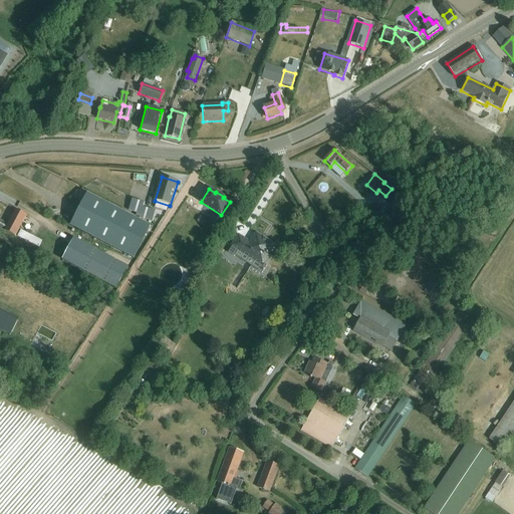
[(75,198),(82,201),(86,193),(79,190),(75,198)]
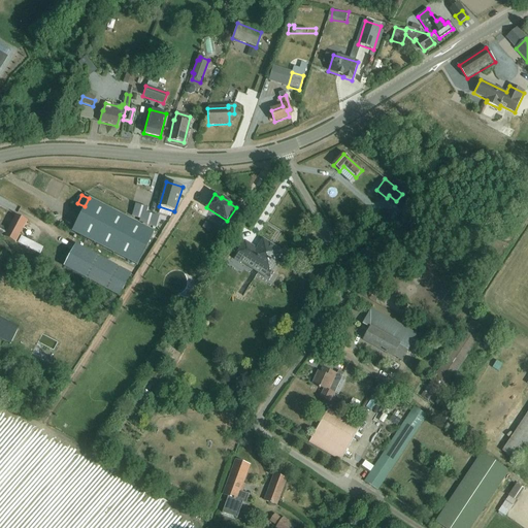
[(73,231),(137,264),(155,232),(90,198),(73,231)]
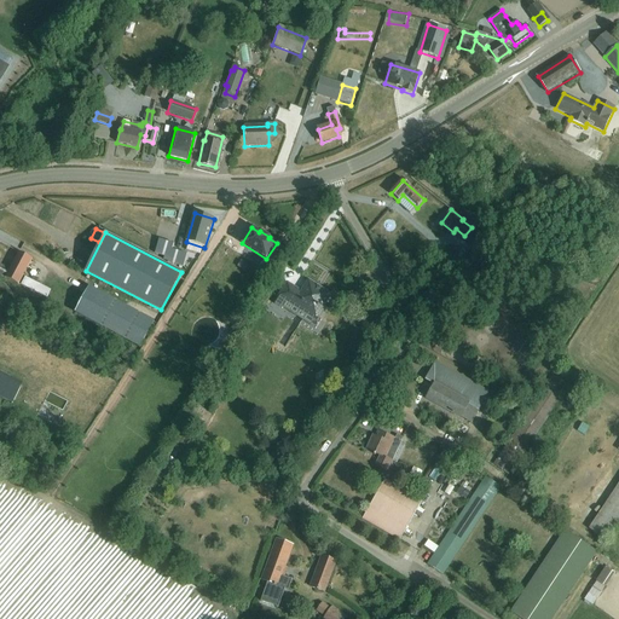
[(158,239),(155,254),(165,256),(163,260),(168,261),(167,262),(183,267),(187,254),(172,249),(174,244),(158,239)]
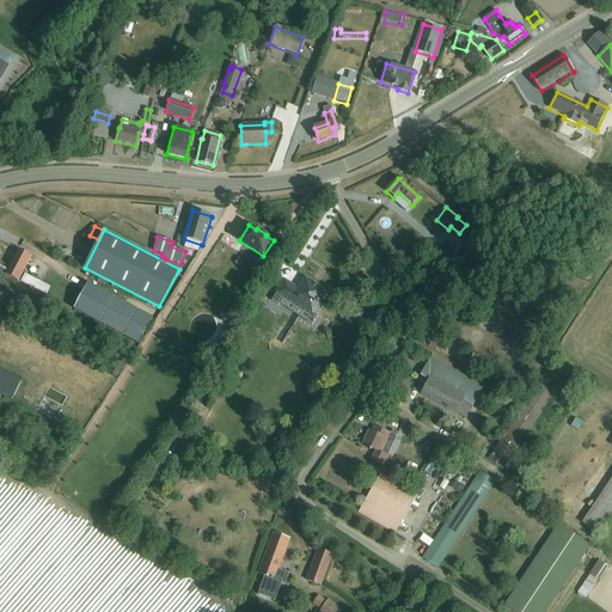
[(32,256),(18,249),(6,274),(20,281),(32,256)]
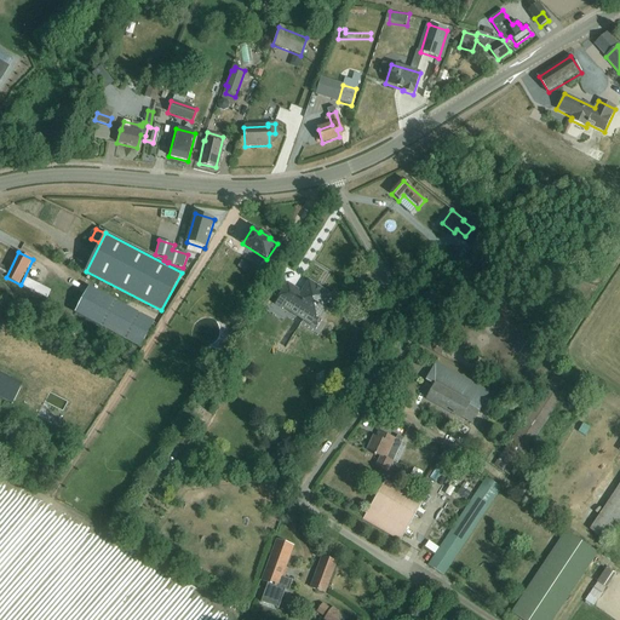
[(75,314),(141,346),(160,310),(93,276),(75,314)]
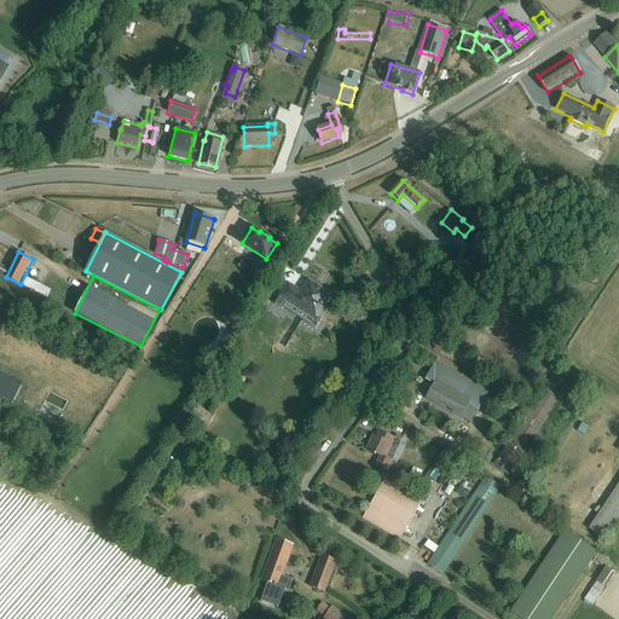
[(322,306),(329,295),(308,282),(301,291),(287,282),(273,304),(282,308),(288,299),(294,302),(293,305),(318,320),(325,308),(322,306)]
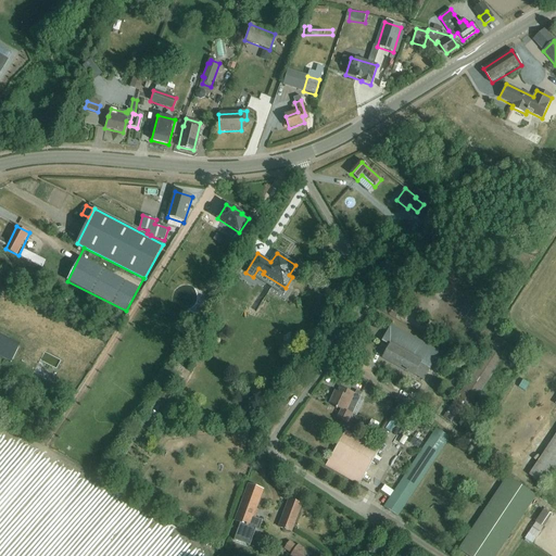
[(476,317),(484,306),(478,301),(469,312),(476,317)]
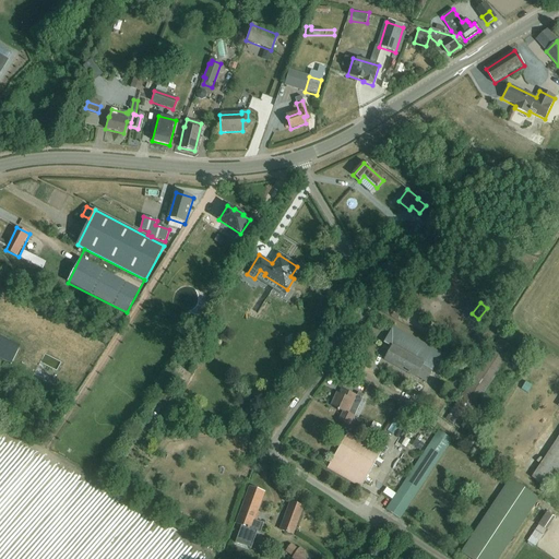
[(385,359),(424,382),(440,355),(394,326),(383,343),(392,348),(385,359)]
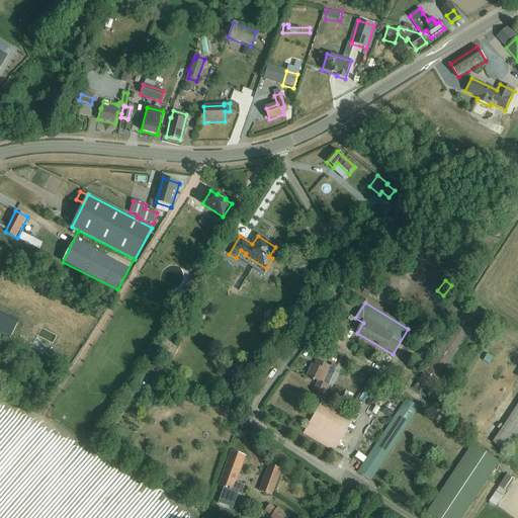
[(19,322),(0,311),(0,333),(11,339),(19,322)]
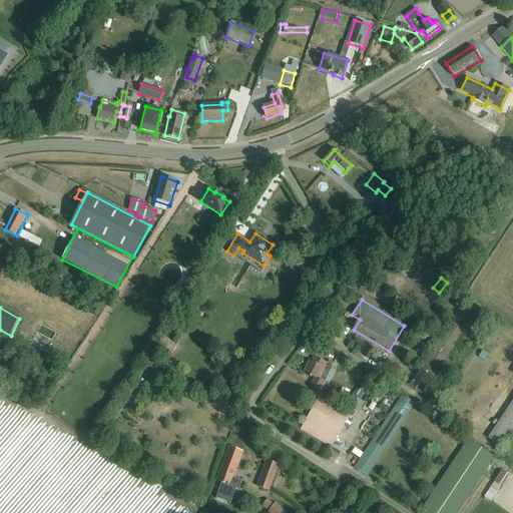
[(422,394),(472,321),(458,312),(409,385),(422,394)]
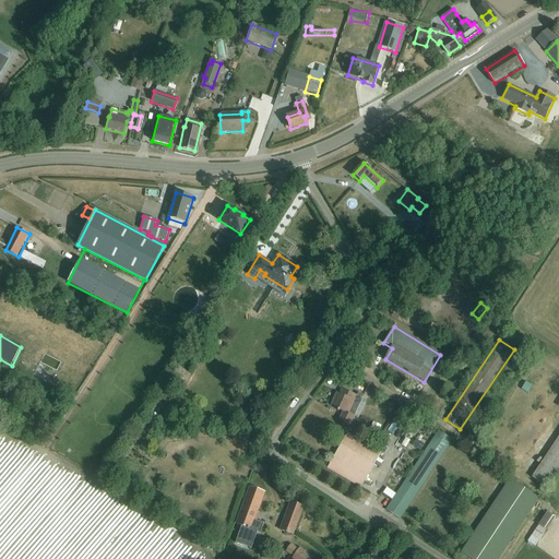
[(503,372),(512,378),(524,360),(515,354),(503,372)]
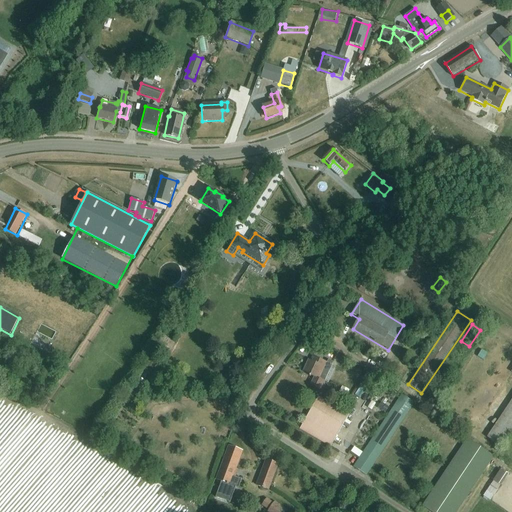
[(478,356),(484,361),(490,353),(484,348),(478,356)]
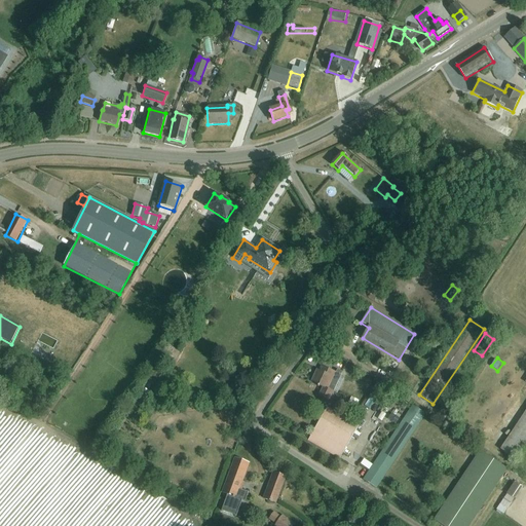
[(153,365),(144,379),(154,385),(163,371),(153,365)]
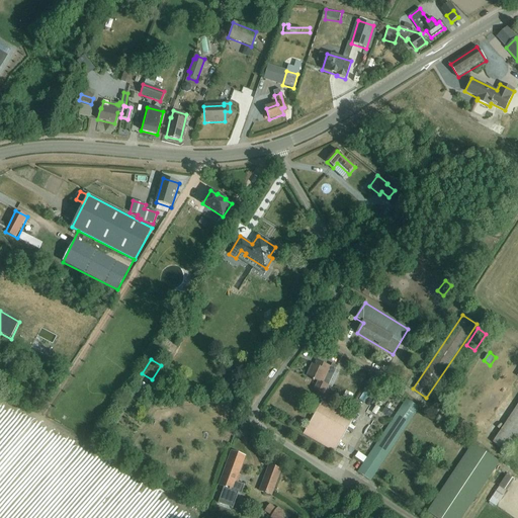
[(308,377),(317,382),(313,390),(323,395),(335,370),(318,361),(315,366),(315,365),(308,377)]
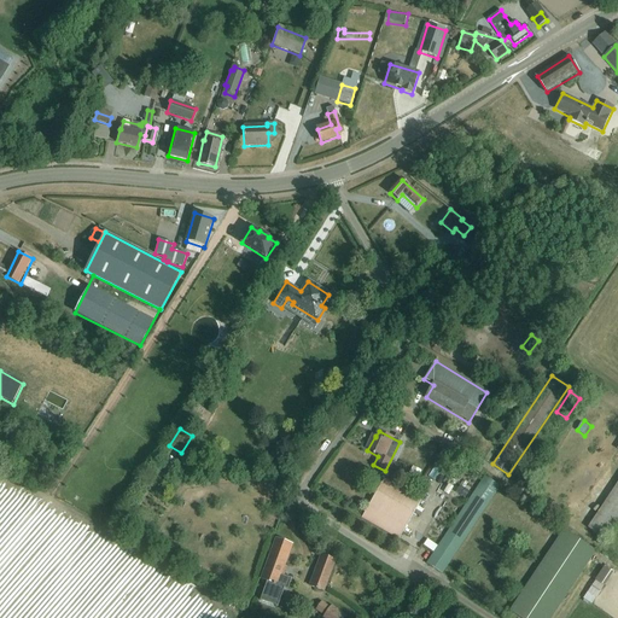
[(617,449),(617,478),(587,528),(604,538),(617,516),(617,447),(617,449)]
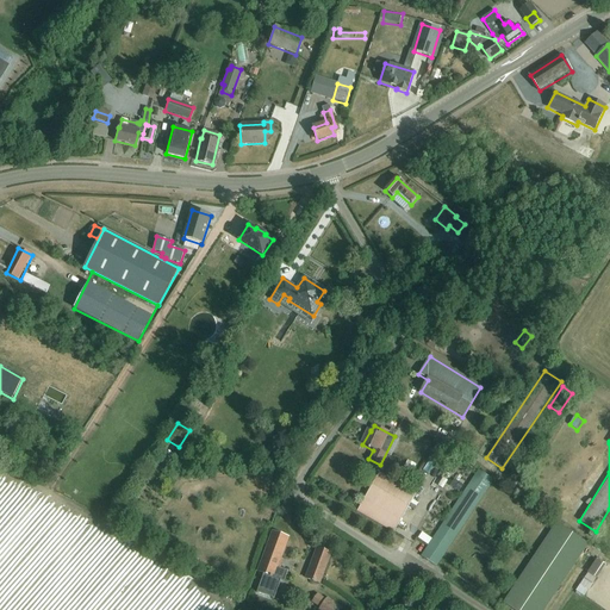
[(429,473),(435,462),(430,460),(423,471),(429,473)]
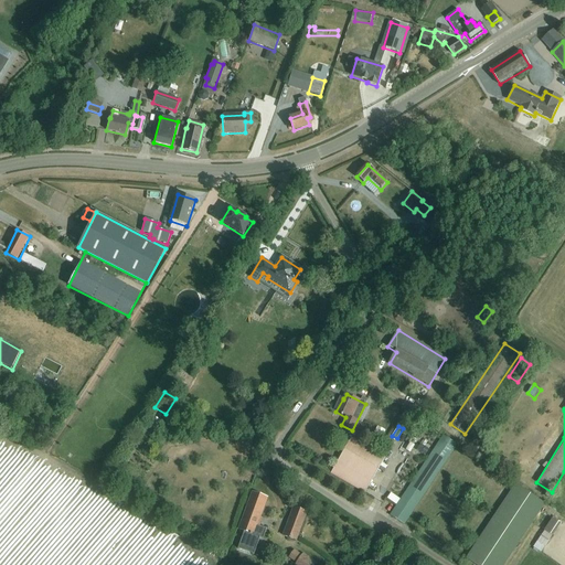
[(391,513),(390,515),(404,525),(457,446),(441,435),(391,513)]
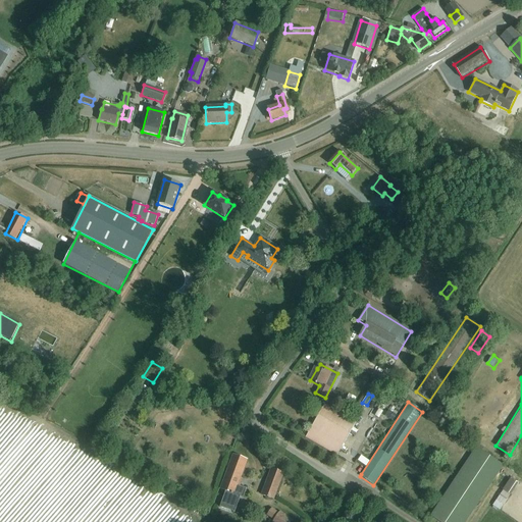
[(303,437),(334,457),(354,424),(322,406),(303,437)]
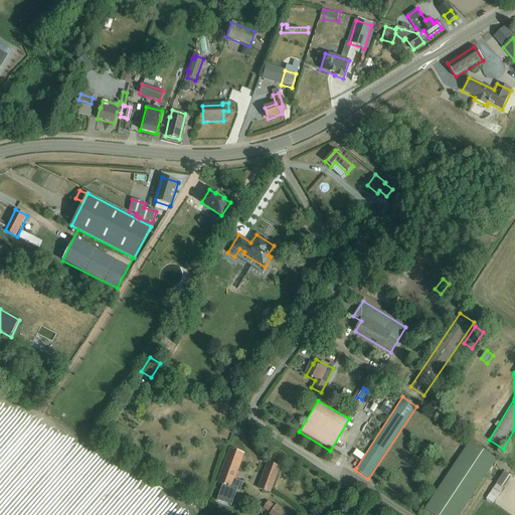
[(126,405),(122,403),(116,413),(120,415),(126,405)]
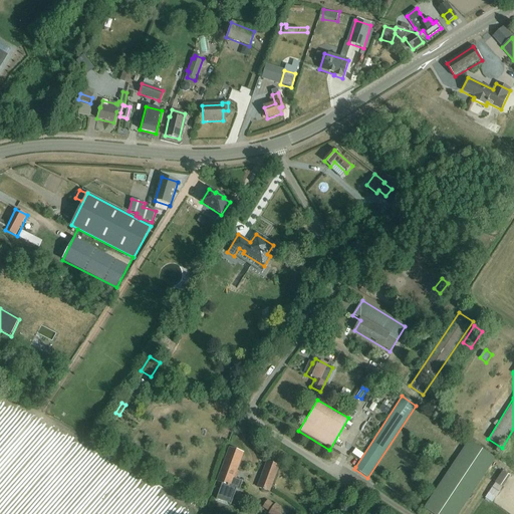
[(424,508),(432,513),(458,513),(495,458),(469,440),(424,508)]
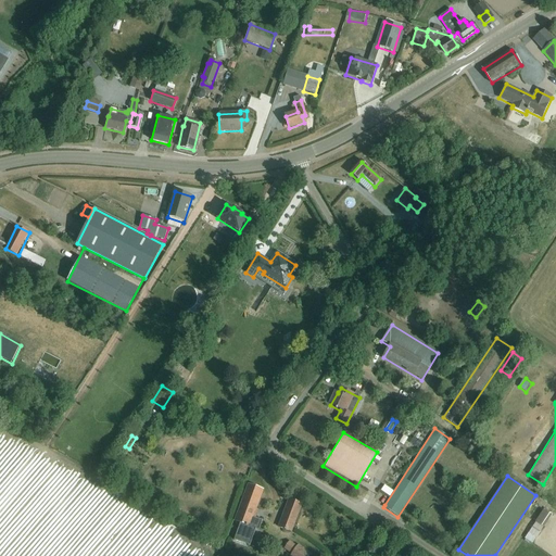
[(262,521),(251,517),(253,509),(255,509),(262,490),(248,485),(235,522),(240,525),(235,541),(250,546),(252,539),(254,533),(255,530),(258,531),(262,521)]
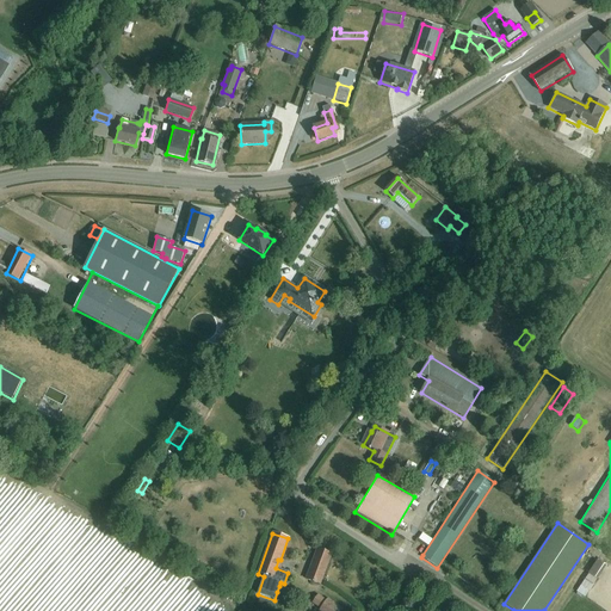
[(590,550),(602,559),(604,554),(593,545),(590,550)]
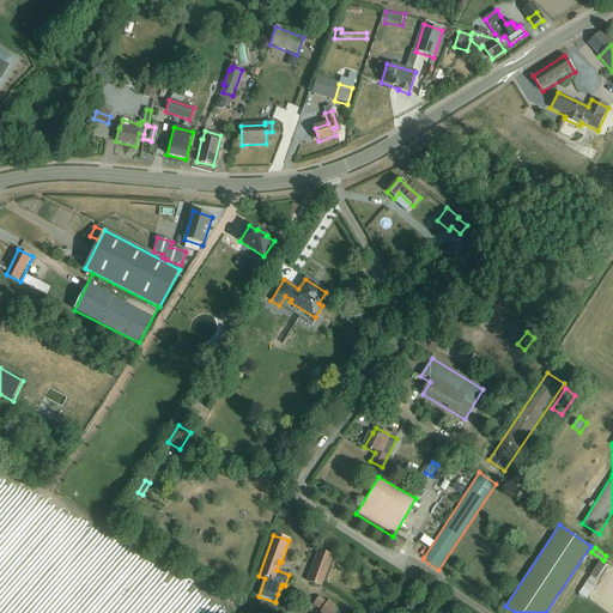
[(332,556),(319,551),(308,581),(321,586),(332,556)]
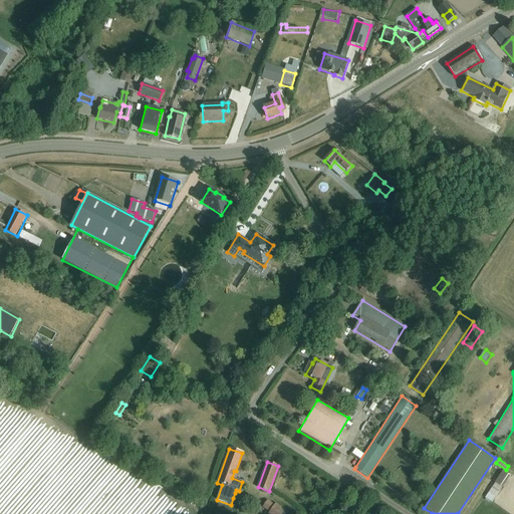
[(495,483),(489,493),(495,498),(502,488),(495,483)]
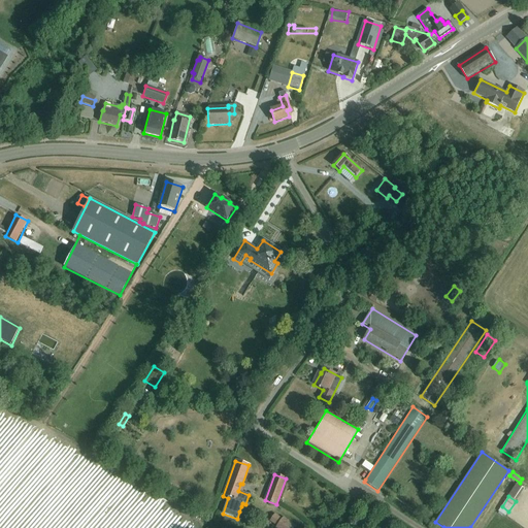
[(277,527),(295,527),(301,520),(289,510),(277,527)]
